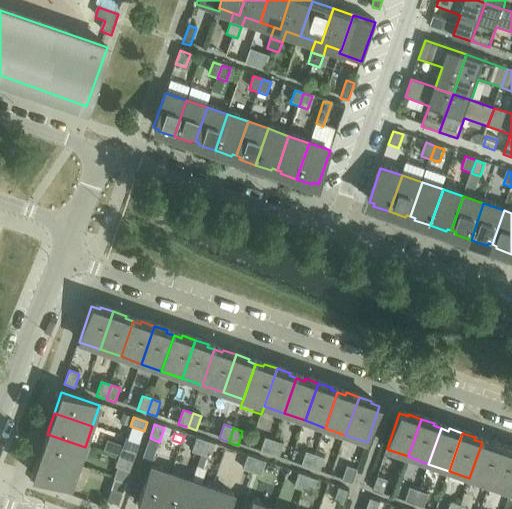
[(85,447),(47,434),(40,454),(77,467),(85,447)]
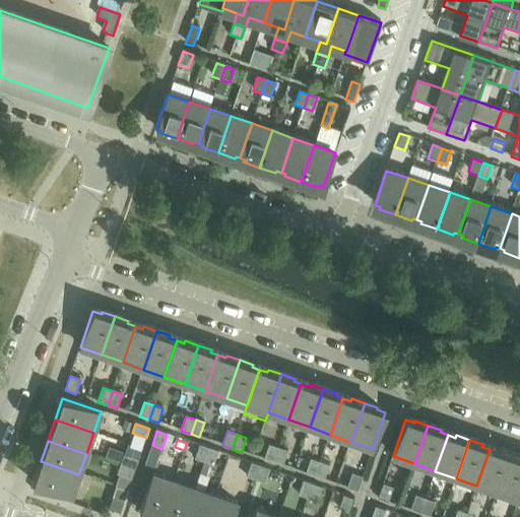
[(273,463),(278,449),(269,445),(264,460),(273,463)]
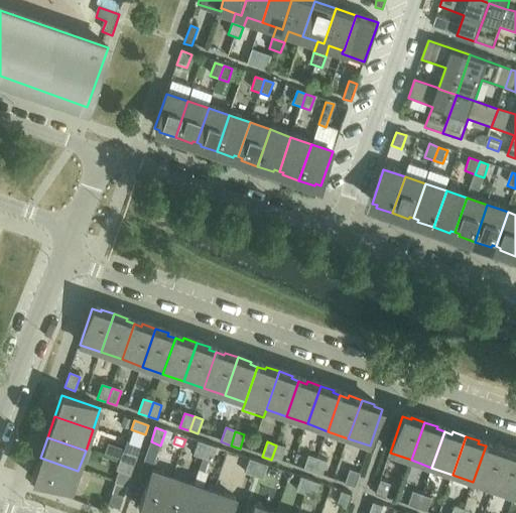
[(203,460),(208,445),(198,442),(192,457),(203,460)]
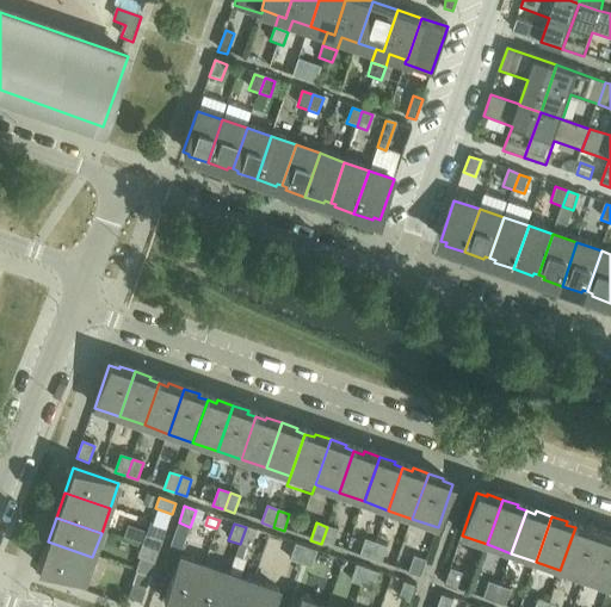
[(257,531),(246,527),(240,544),(248,547),(251,547),(257,531)]
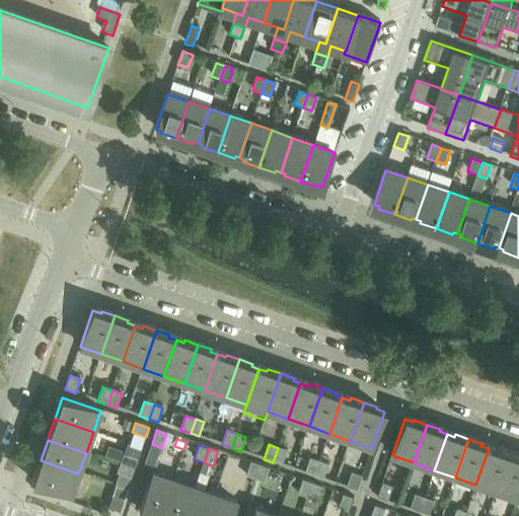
[(288,451),(278,448),(273,462),(283,465),(288,451)]
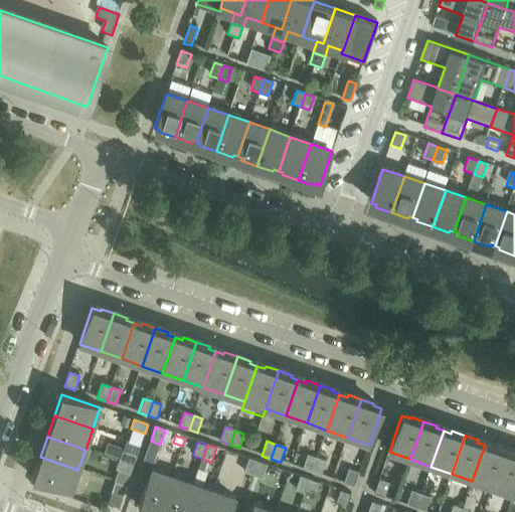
[(492,448),(485,445),(472,481),(493,488),(506,450),(493,445),(492,448)]
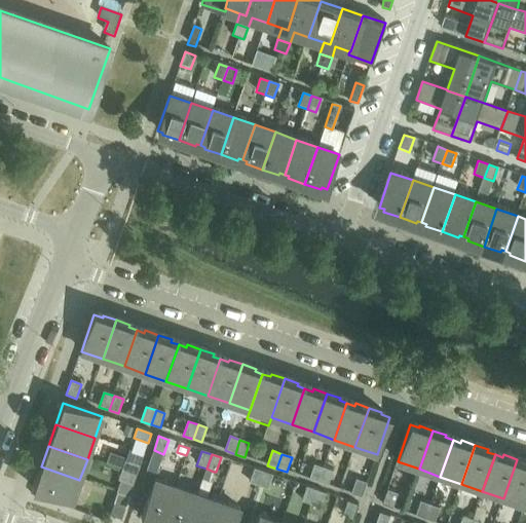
[(525,462),(517,459),(503,498),(524,506),(525,500),(525,462)]
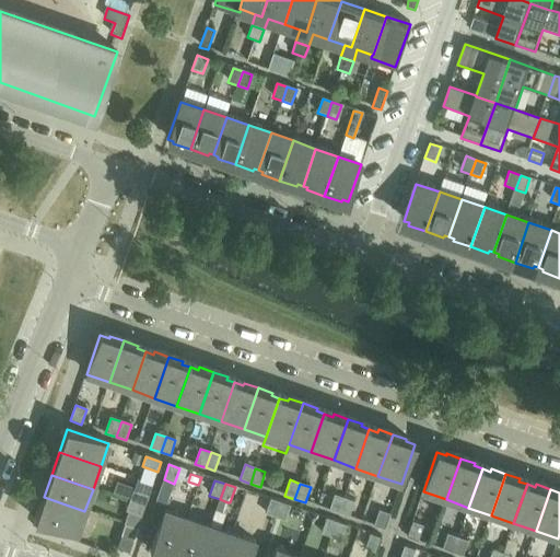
[(133,492),(130,502),(146,508),(149,497),(133,492)]
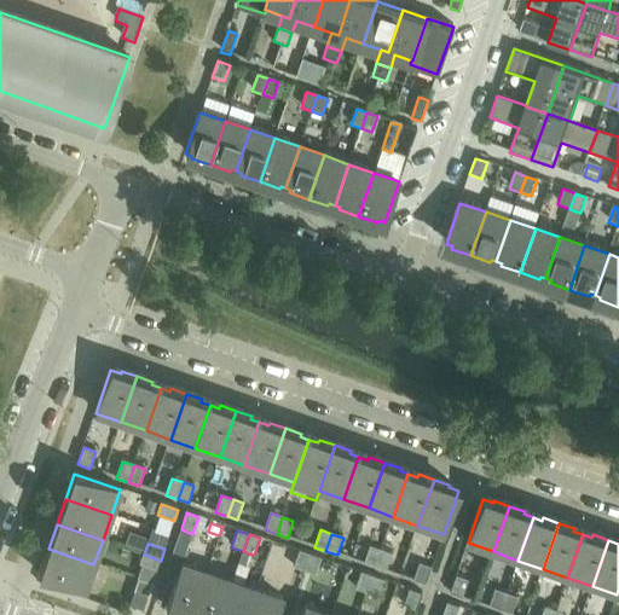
[(364,564),(375,568),(381,551),(370,547),(364,564)]
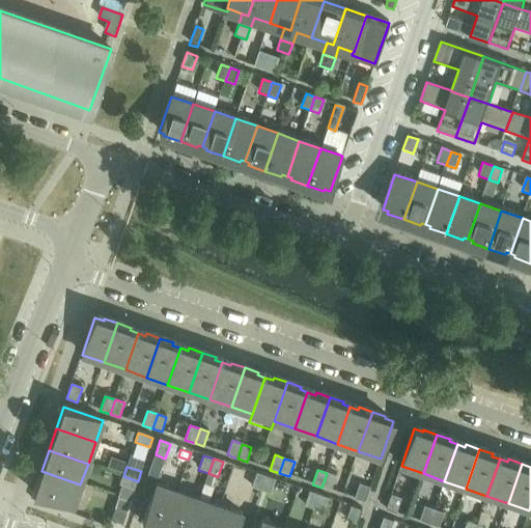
[(80,484),(42,471),(33,493),(73,507),(80,484)]
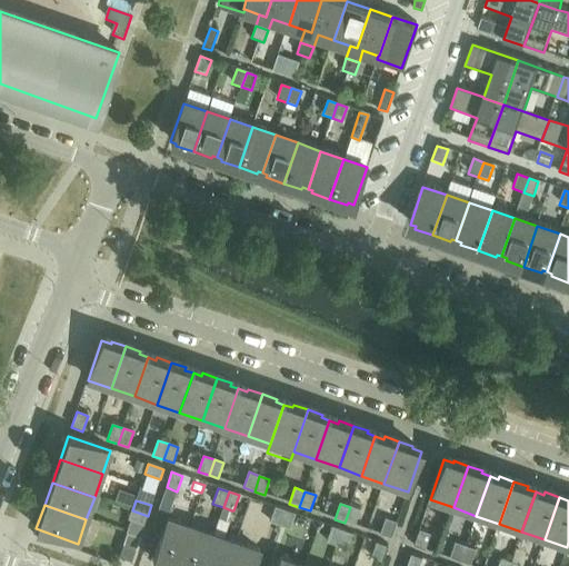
[(223,507),(219,519),(227,523),(231,510),(223,507)]
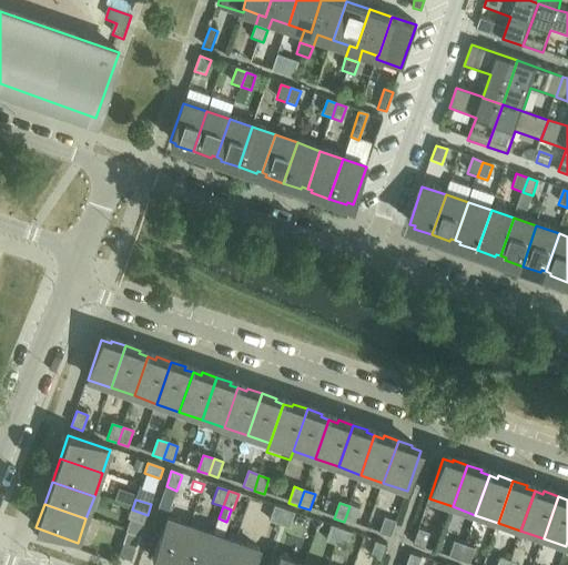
[(359,510),(350,506),(344,522),(354,525),(359,510)]
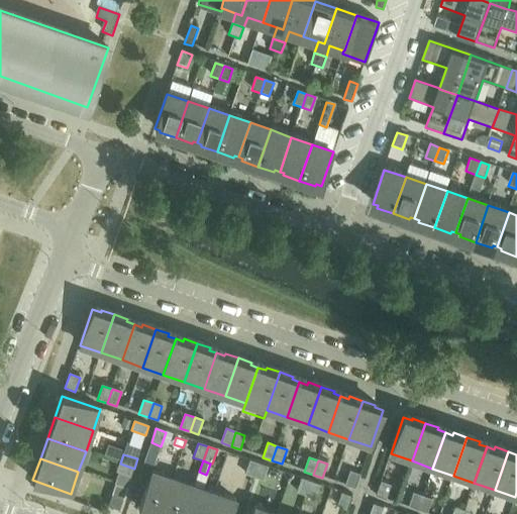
[(260,465),(249,461),(244,476),(254,479),(260,465)]
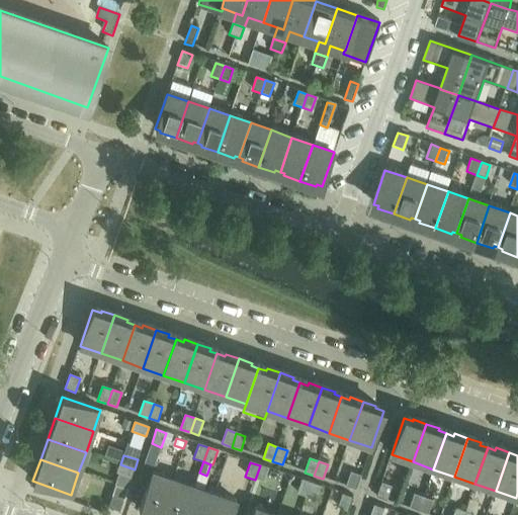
[(135,469),(120,464),(116,474),(131,479),(135,469)]
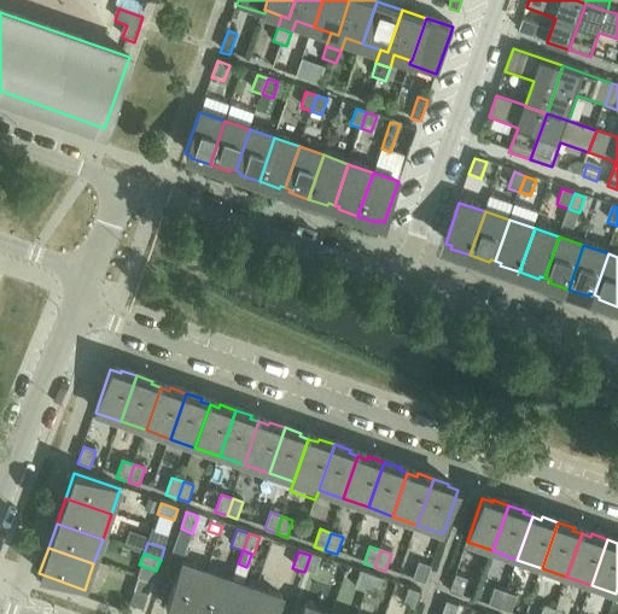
[(321,559),(310,555),(304,572),(315,576),(321,559)]
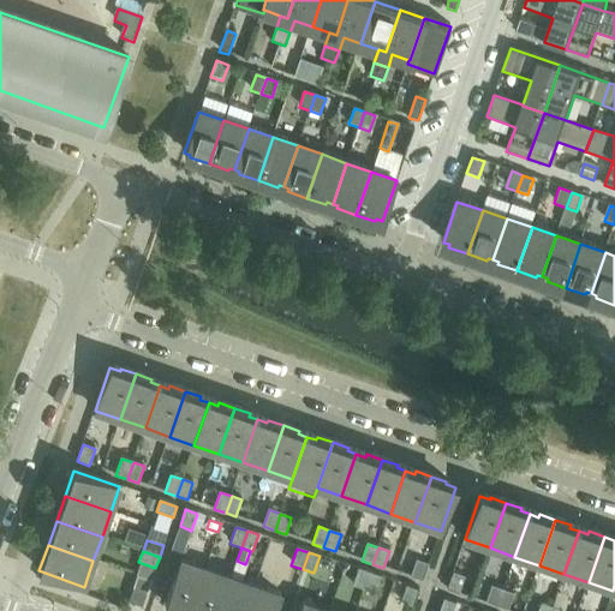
[(165,606),(177,610),(191,610),(206,569),(180,561),(165,606)]
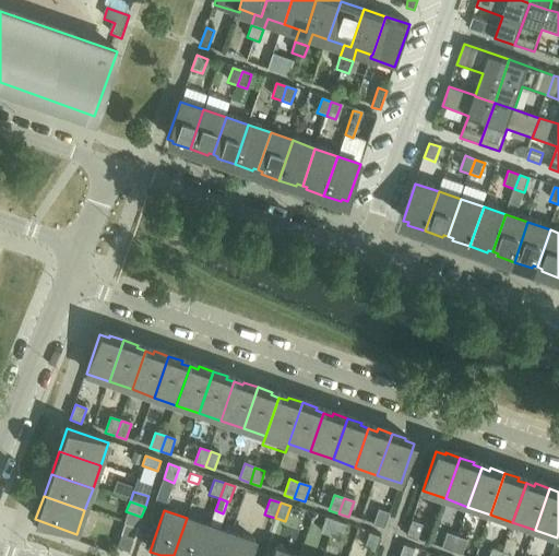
[(384,529),(389,518),(390,513),(378,510),(373,525),(384,529)]
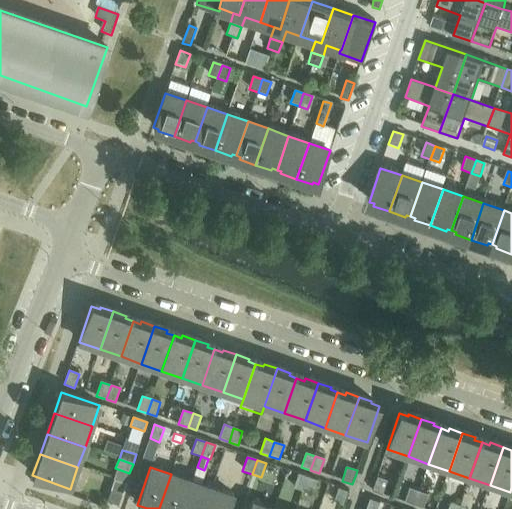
[(182,508),(192,482),(171,474),(159,508),(182,508)]
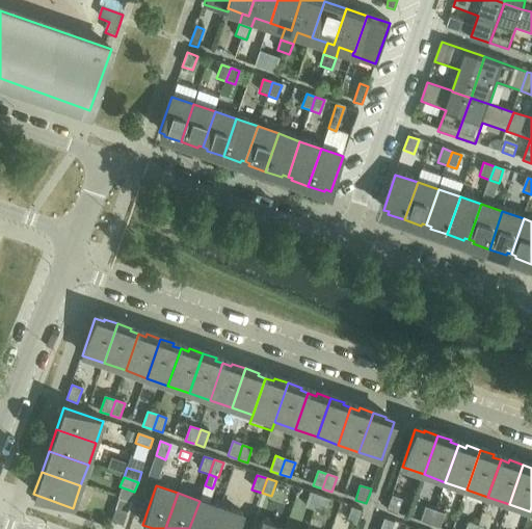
[(315,511),(320,497),(310,493),(306,508),(315,511)]
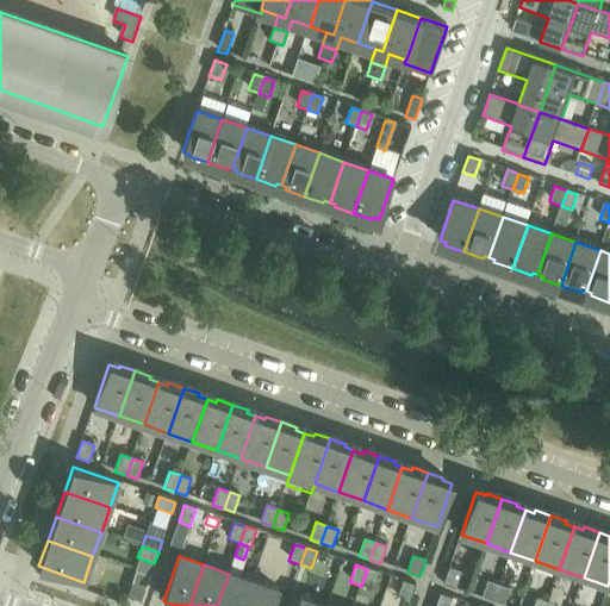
[(443,585),(455,589),(461,573),(449,568),(443,585)]
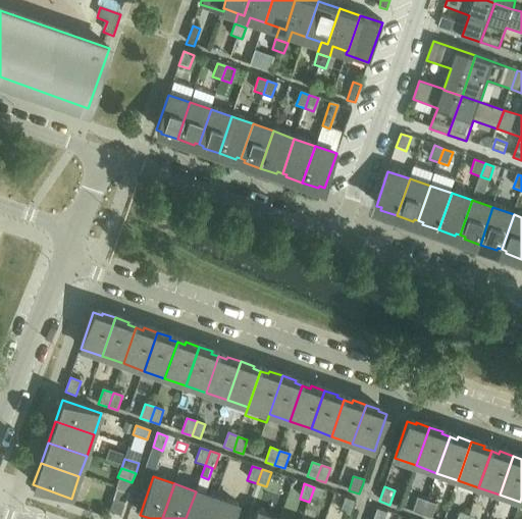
[(323,490),(314,487),(309,502),(318,505),(323,490)]
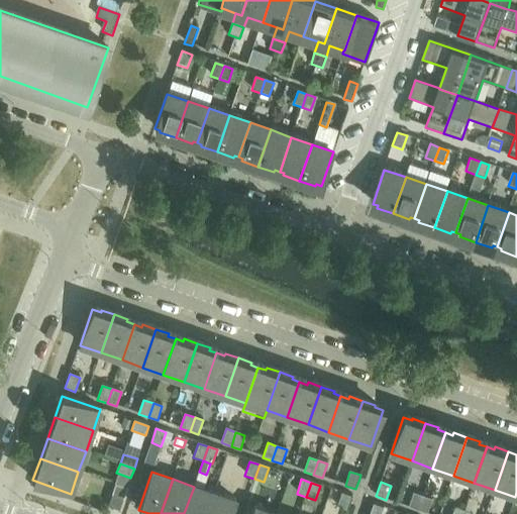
[(123,500),(126,489),(116,486),(113,496),(123,500)]
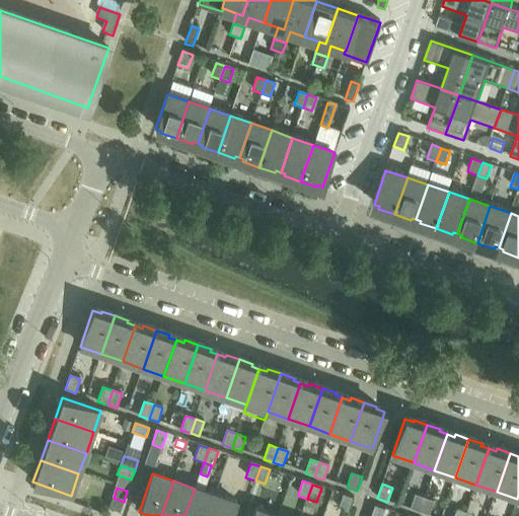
[(208,515),(215,496),(195,489),(184,515),(208,515)]
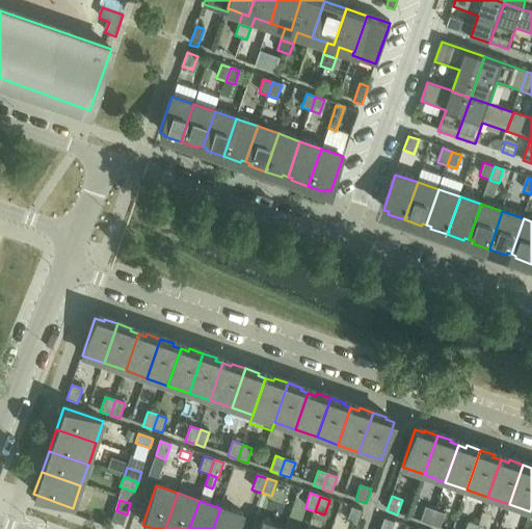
[(238,528),(243,516),(220,508),(213,528),(238,528)]
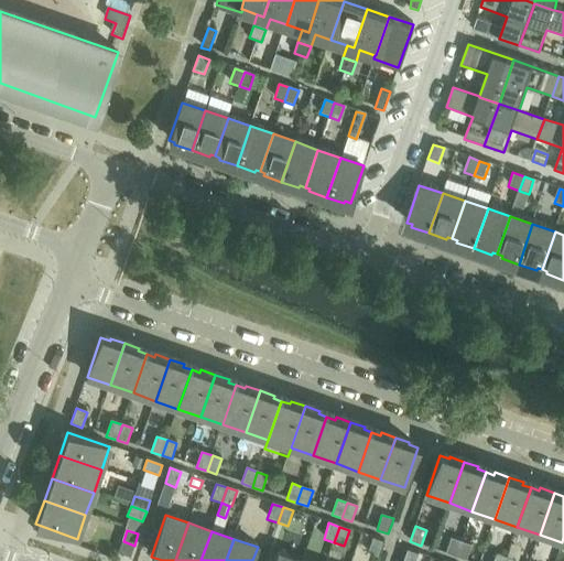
[(384,542),(373,539),(368,554),(380,558),(384,542)]
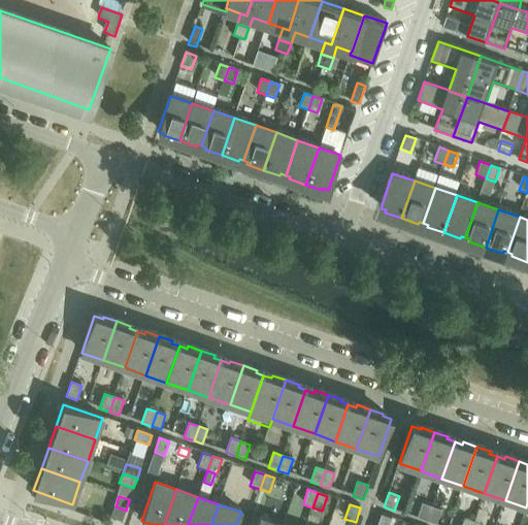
[(417,519),(427,522),(432,507),(422,504),(417,519)]
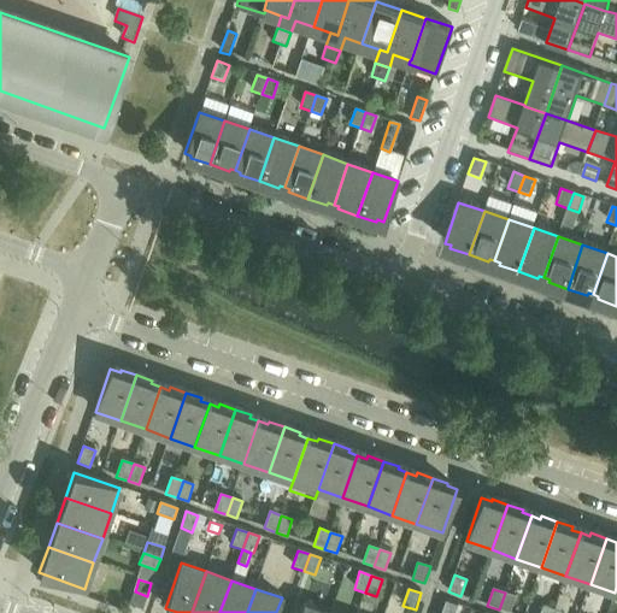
[(142,609),(147,596),(135,591),(130,606),(142,609)]
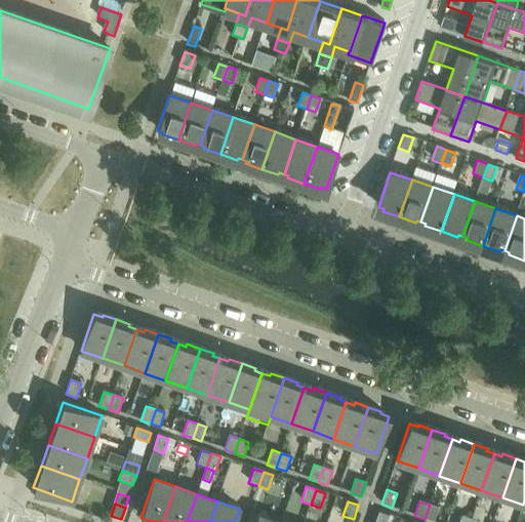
[(439,508),(430,505),(425,519),(431,521),(434,521),(439,508)]
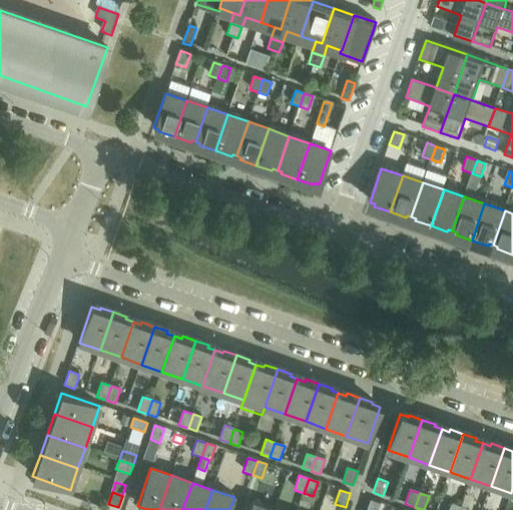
[(370,500),(366,509),(379,509),(381,504),(370,500)]
